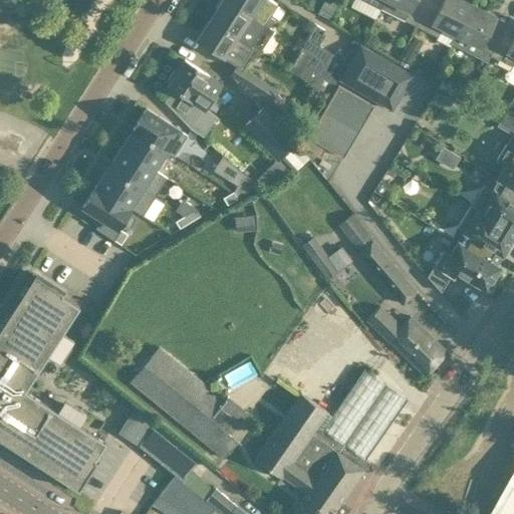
[(268,27),(227,0),(222,0),(211,18),(254,45),(261,50),(273,30),(268,26),(268,27)]
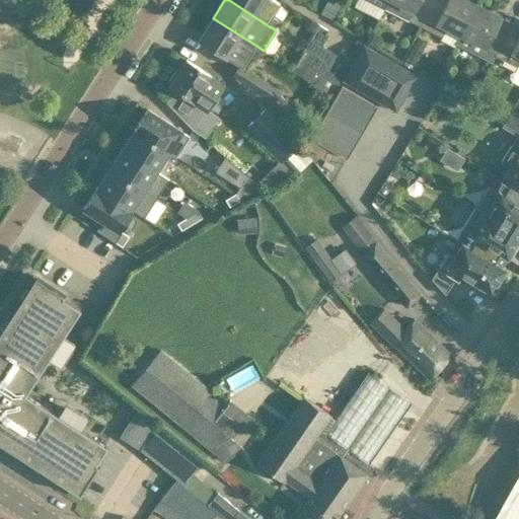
[(273,0),(229,0),(271,27),(271,26),(276,19),(270,16),(277,3),(273,0)]
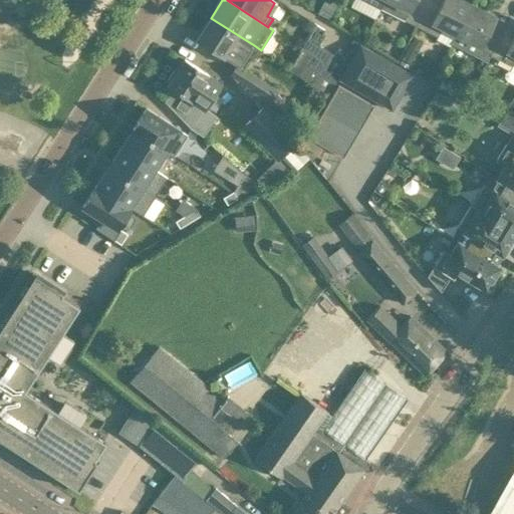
[(361,0),(378,8),(382,0),(361,0)]
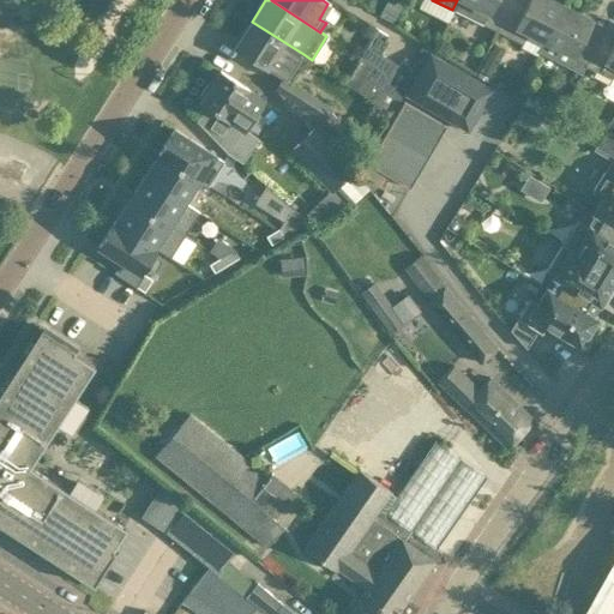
[(457,0),(452,10),(494,31),(510,2),(505,0),(457,0)]
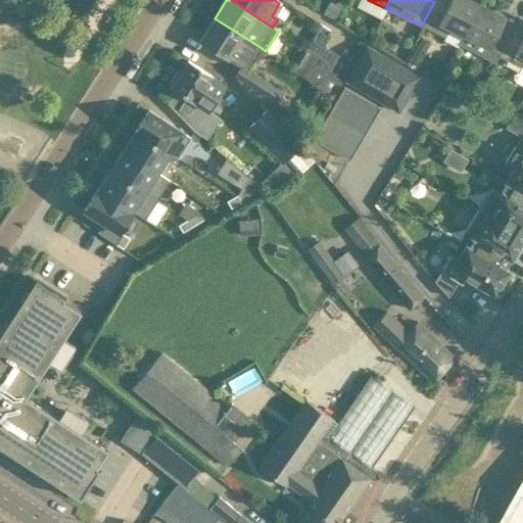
[(463,36),(478,5),(469,0),(449,0),(445,7),(434,2),(421,27),(443,38),(448,29),(463,36)]
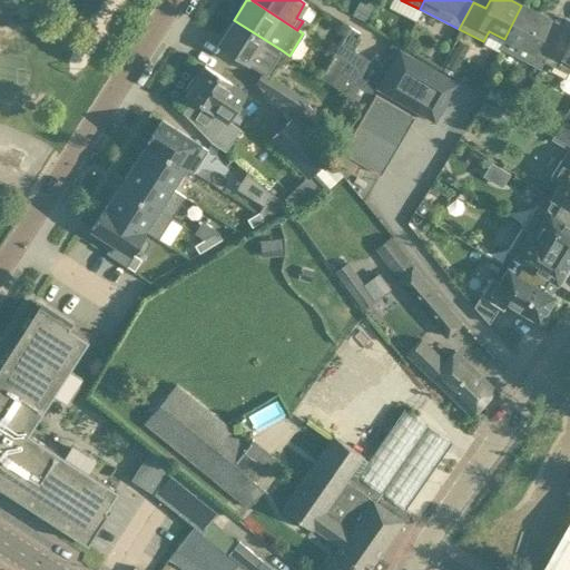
[(361,1),(353,15),(364,20),(372,7),(361,1)]
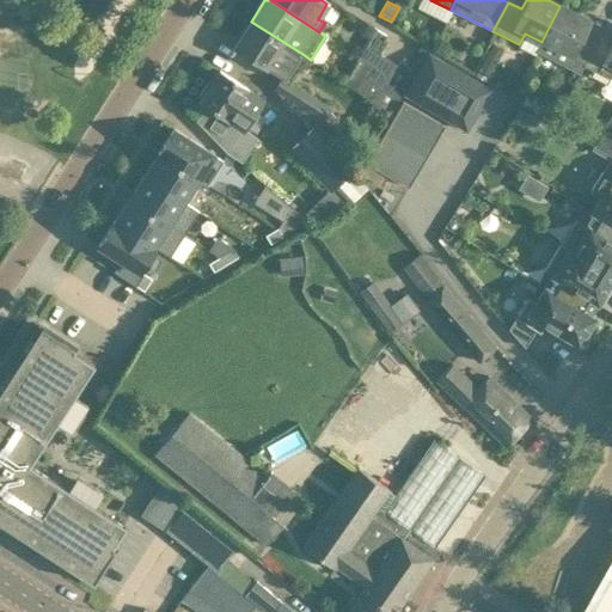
[(583,66),(594,46),(580,38),(589,20),(560,6),(542,42),(536,53),(579,74),(583,66)]
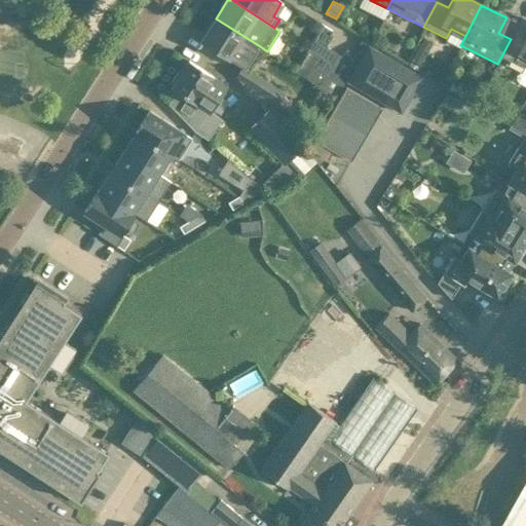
[(228,57),(246,68),(260,46),(216,19),(202,40),(228,57)]
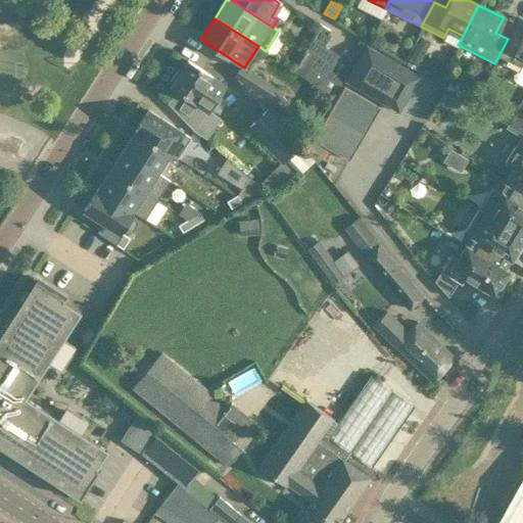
[(319,22),(302,47),(306,49),(319,57),(313,67),(324,74),(337,54),(324,45),(330,34),(330,31),(319,22)]
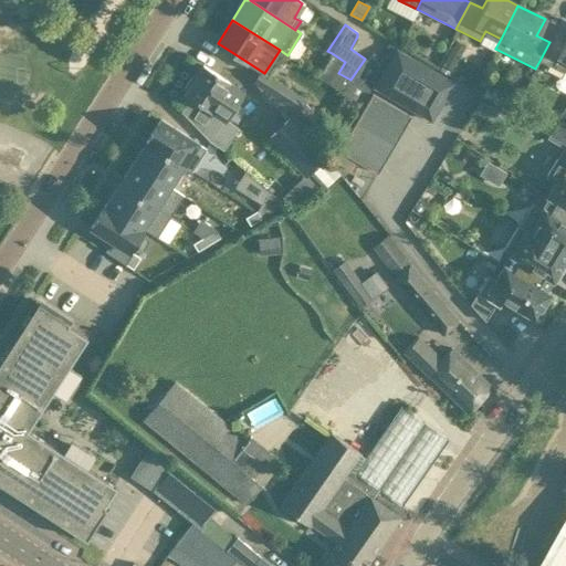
[(565,38),(565,40),(553,33),(549,42),(540,61),(563,73),(561,77),(565,81),(565,38)]
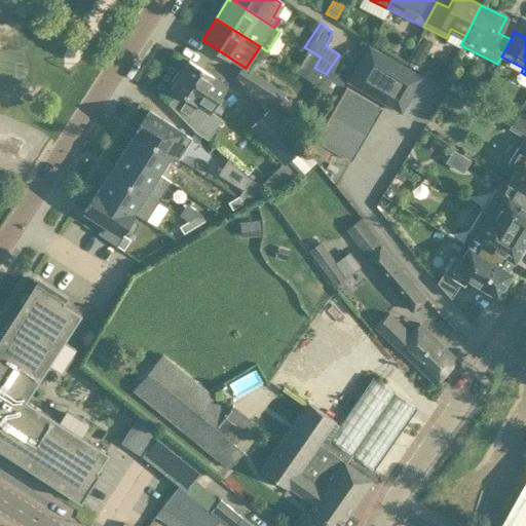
[(369,45),(348,81),(402,112),(422,77),(369,45)]
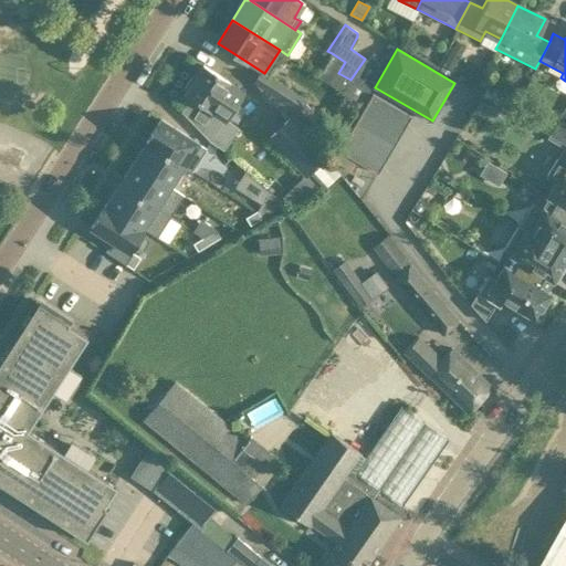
[(381,70),(380,69),(376,65),(365,59),(350,80),(338,73),(345,62),(332,53),(324,64),(317,75),(347,94),(360,102),(360,101),(381,70)]
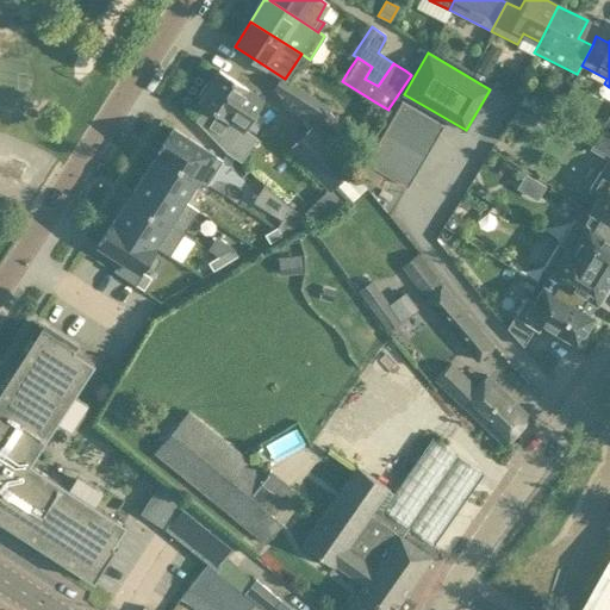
[(224,149),(225,147),(226,148),(240,126),(242,128),(260,98),(244,88),(246,88),(217,72),(209,86),(205,85),(197,97),(200,99),(199,101),(205,106),(194,122),(226,153),(224,149)]
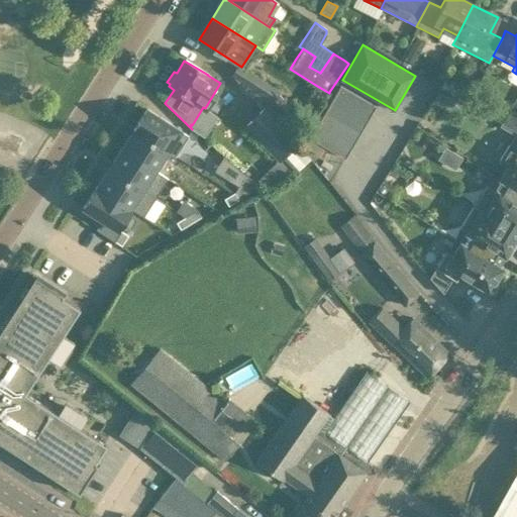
[(241,67),(234,78),(264,109),(297,142),(321,105),(329,93),(317,86),(299,117),(277,93),(279,90),(245,70),(241,67)]
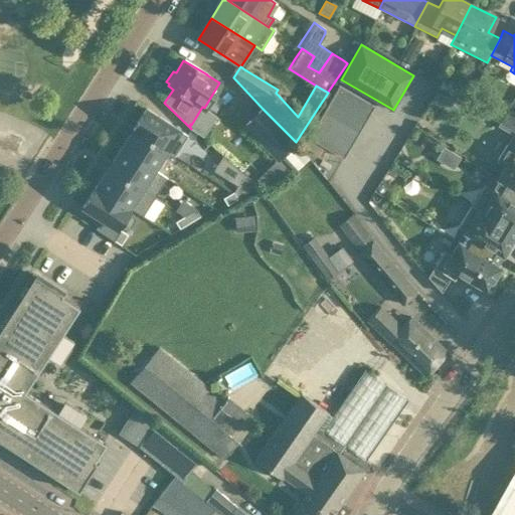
[(308,136),(302,147),(323,159),(329,149),(343,157),(373,105),(338,84),(308,136)]
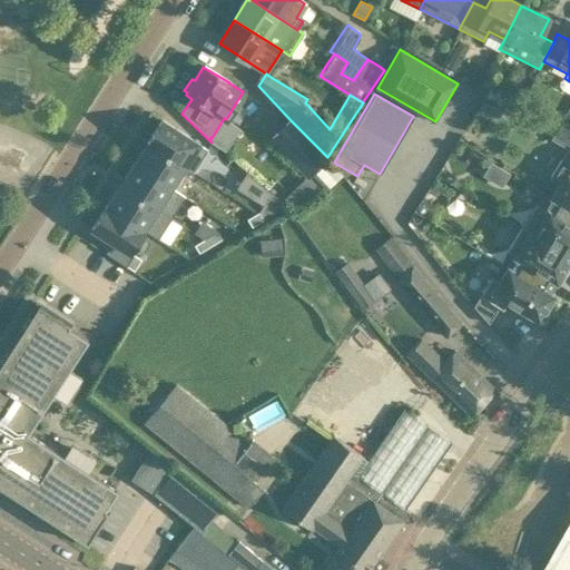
[(161,119),(147,141),(193,172),(207,149),(161,119)]
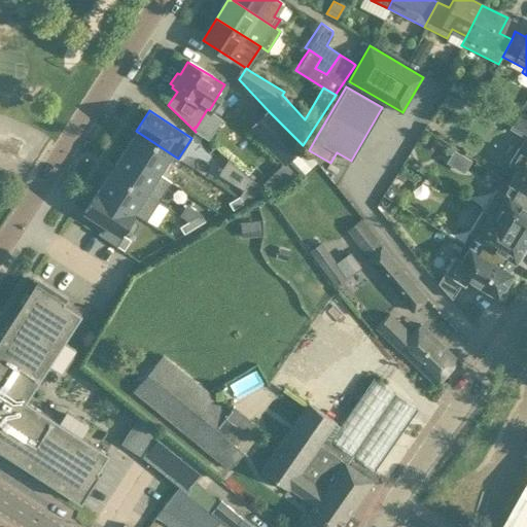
[(303,145),(269,111),(251,129),(284,165),(303,146),(303,145)]
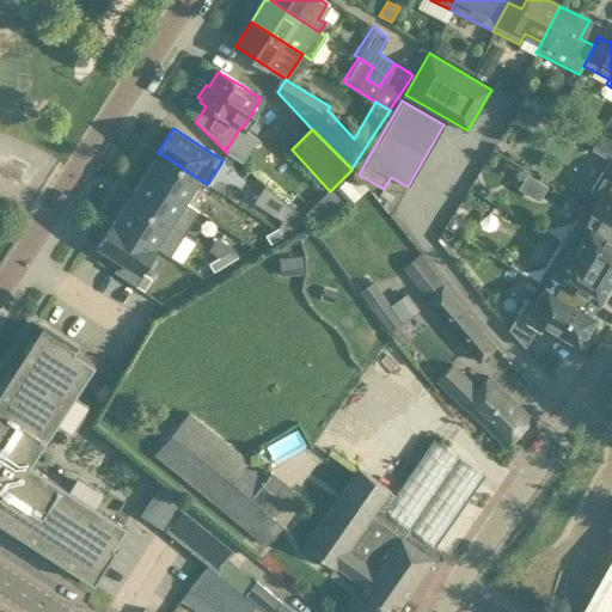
[(611,135),(604,130),(594,146),(611,155),(611,135)]
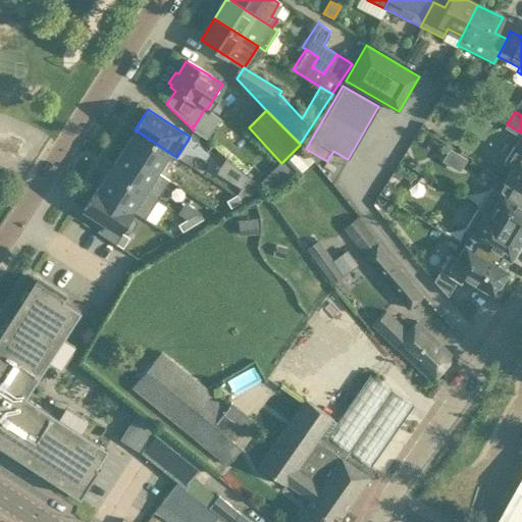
[(176,158),(176,157),(135,129),(134,131),(135,131),(122,150),(156,171),(168,152),(176,158)]
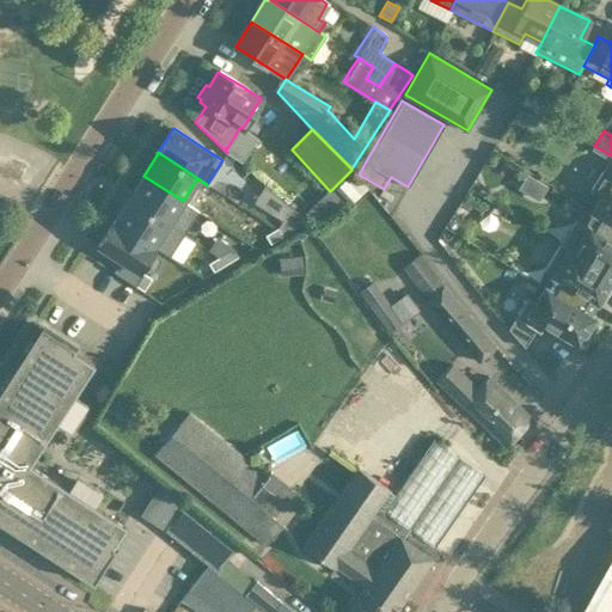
[(601,196),(592,210),(611,221),(611,158),(593,190),(601,196)]
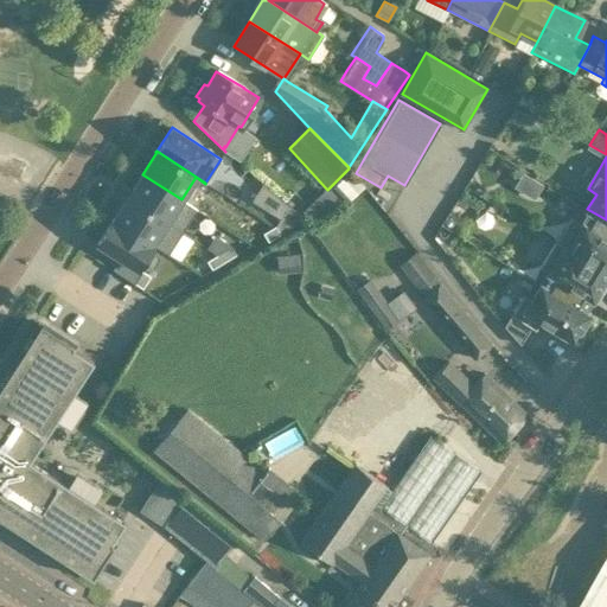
[(142,174),(128,197),(183,231),(197,210),(181,199),(142,174)]
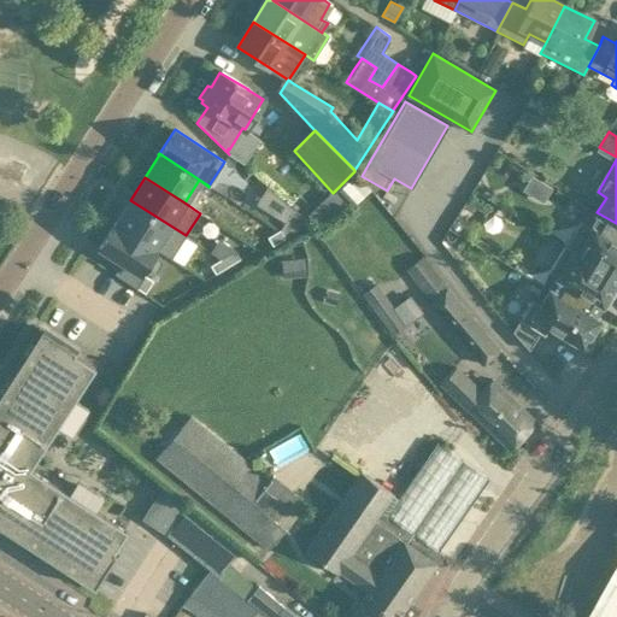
[(115,222),(115,223),(156,250),(156,248),(171,258),(186,235),(130,200),(116,223),(115,222)]
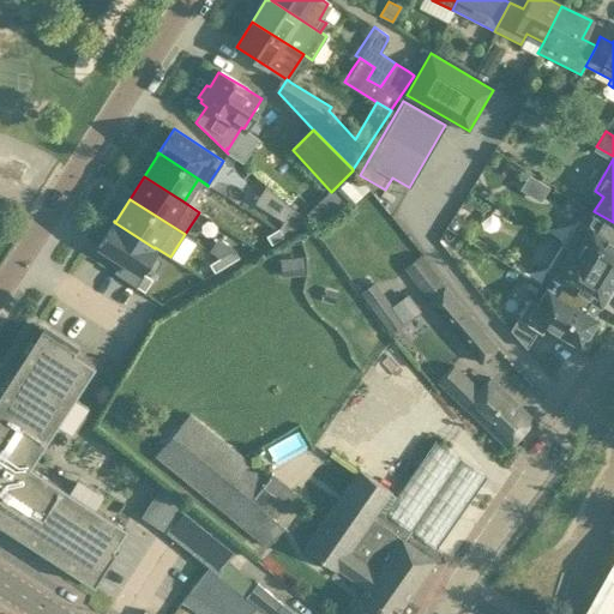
[(307,215),(320,229),(336,214),(323,200),(307,215)]
